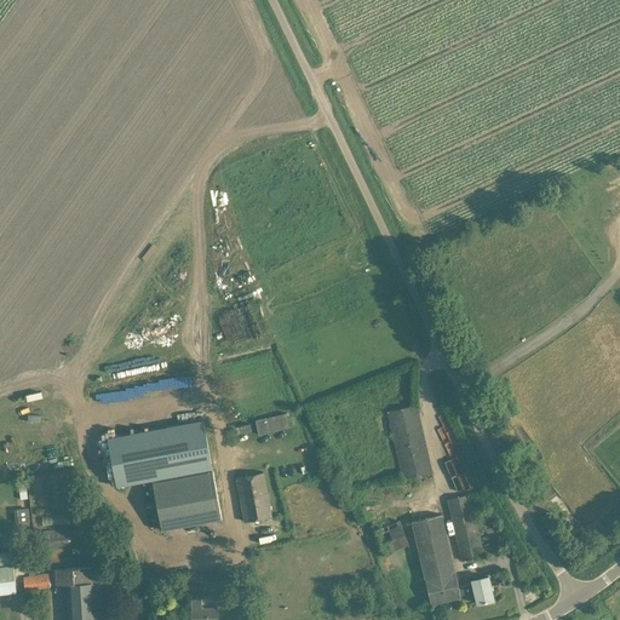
[(417,405),(386,411),(401,478),(432,471),(417,405)]
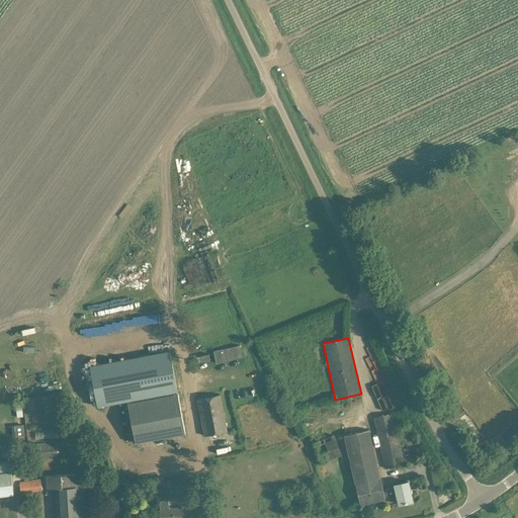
[(240,345),(213,351),(217,362),(242,356),(240,345)]
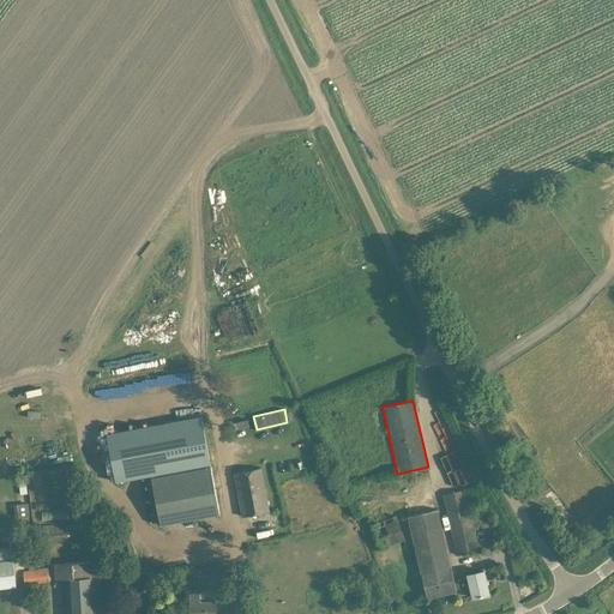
[(149,475),(150,477),(160,537),(218,513),(210,465),(200,415),(104,434),(113,482),(149,475)]
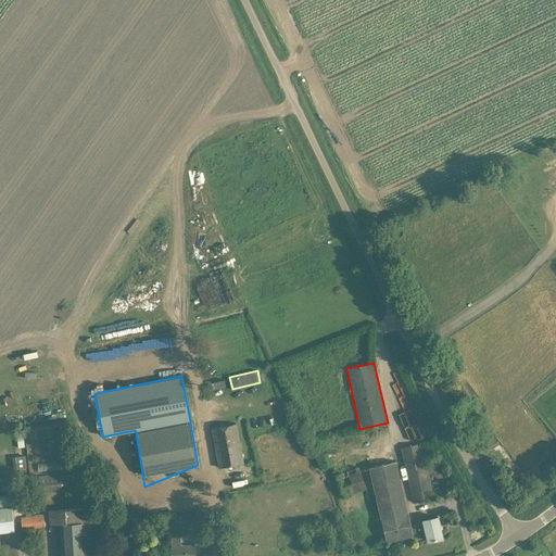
[(212,382),(213,389),(226,386),(224,379),(212,382)]
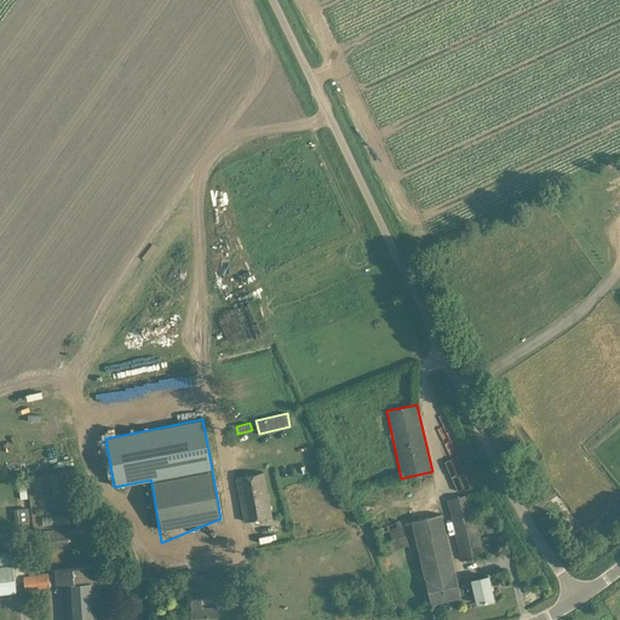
[(264,472),(236,477),(245,522),(273,516),(264,472)]
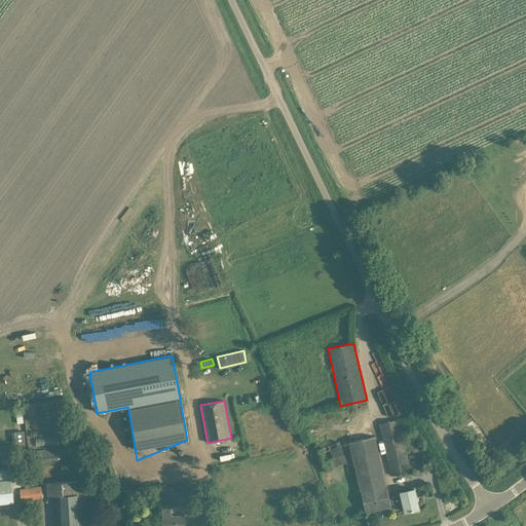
[(410,472),(398,419),(380,423),(392,476),(410,472)]
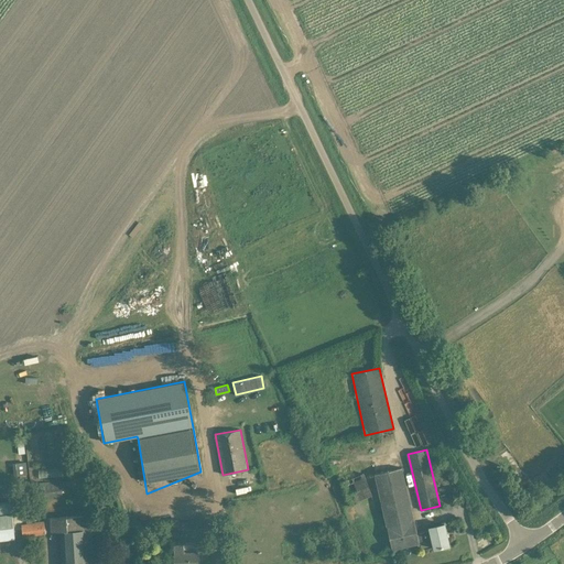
[(13,476),(28,475),(26,462),(12,464),(13,476)]
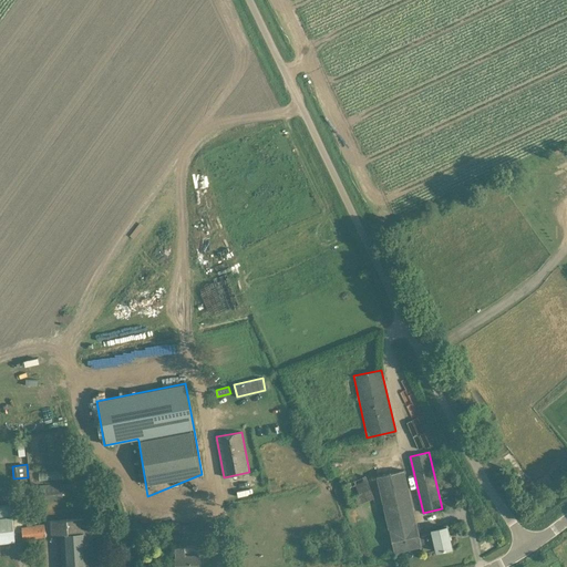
[(437,552),(452,548),(446,526),(432,529),(433,533),(420,536),(404,470),(377,476),(394,553),(422,546),(421,544),(434,540),(437,552)]
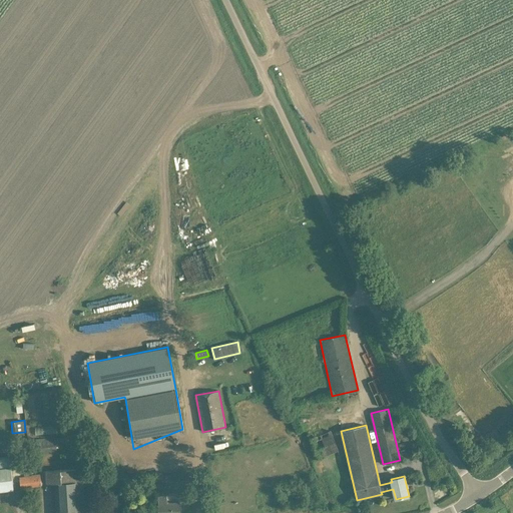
[(333,430),(321,433),(327,453),(339,450),(333,430)]
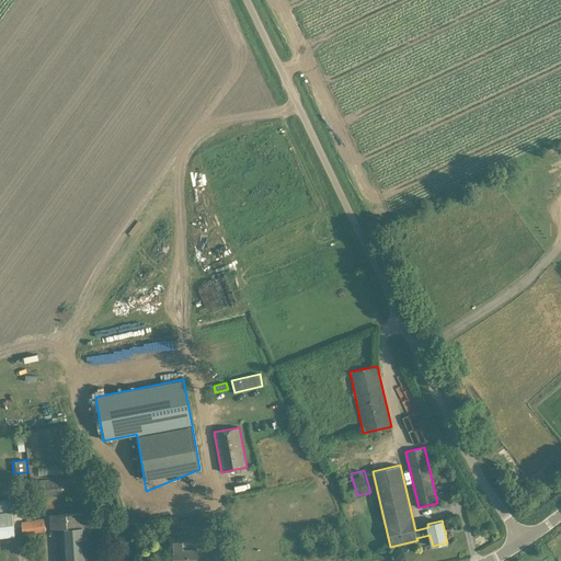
[(41,495),(61,493),(60,479),(38,481),(41,495)]
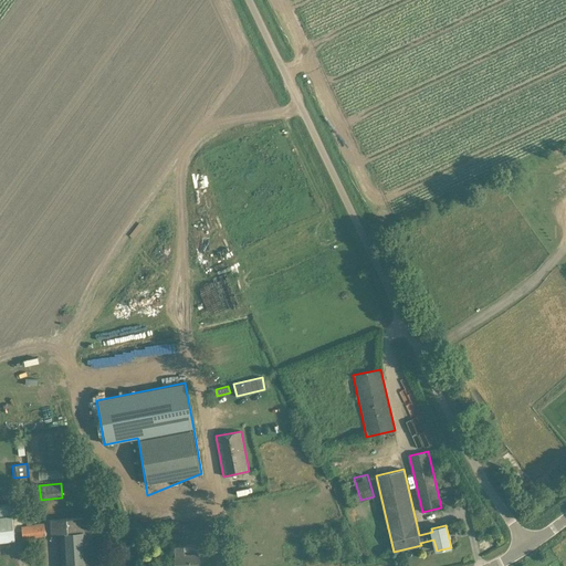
[(449,495),(448,488),(439,490),(441,496),(449,495)]
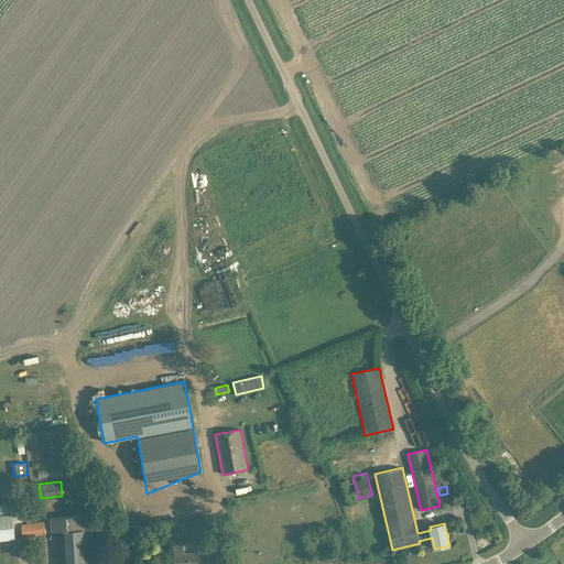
[(0,539),(14,538),(13,533),(10,502),(0,502),(0,539)]
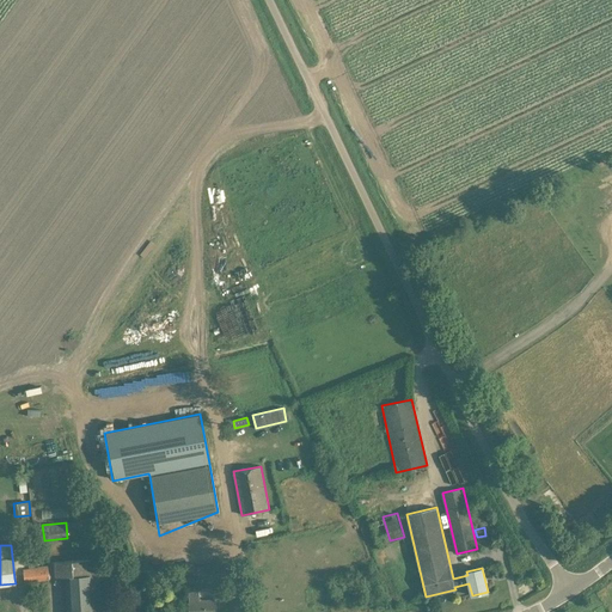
[(99,611),(98,574),(97,560),(54,562),(54,577),(67,576),(68,604),(68,611),(99,611)]
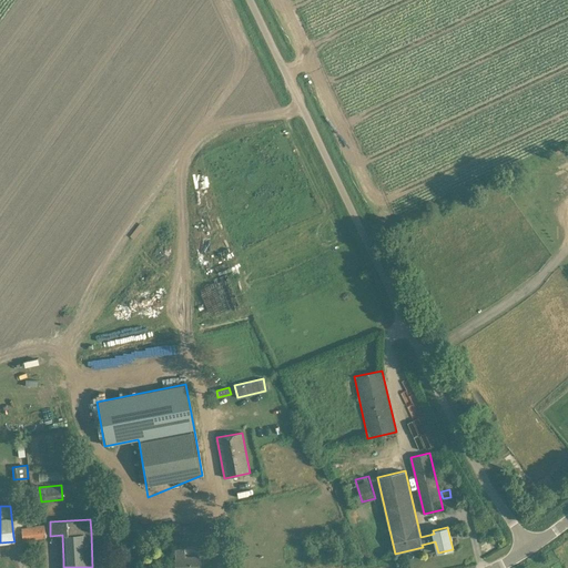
[(34,527),(36,540),(46,539),(44,526),(34,527)]
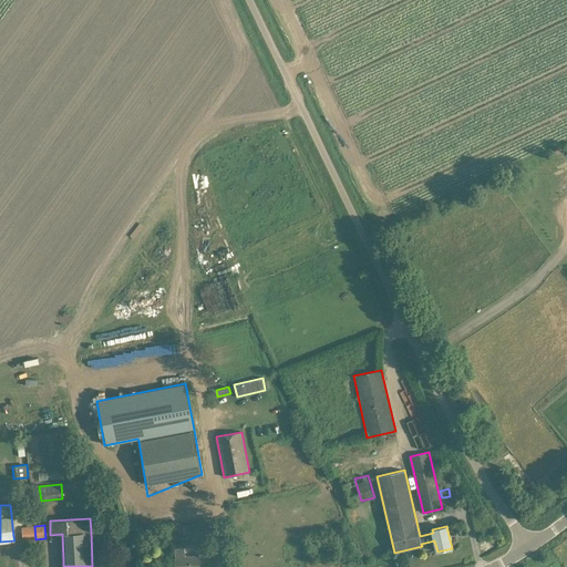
[(23,540),(35,539),(34,526),(21,527),(23,540)]
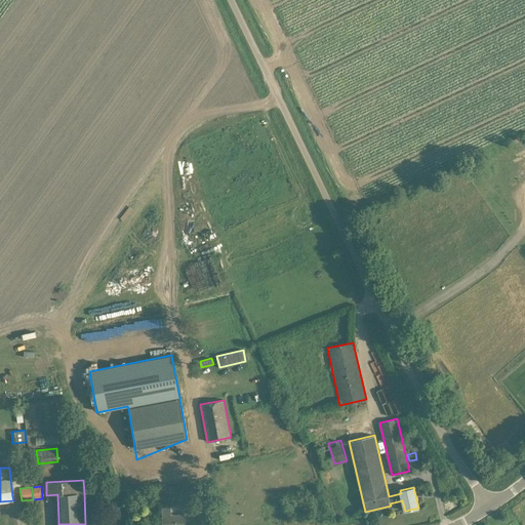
[(162,508),(162,524),(184,524),(184,514),(171,515),(171,507),(162,508)]
